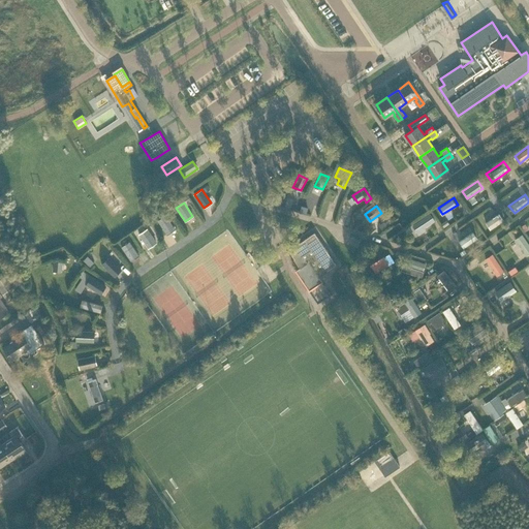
[(412,225),(416,232),(433,221),(429,214),(412,225)]
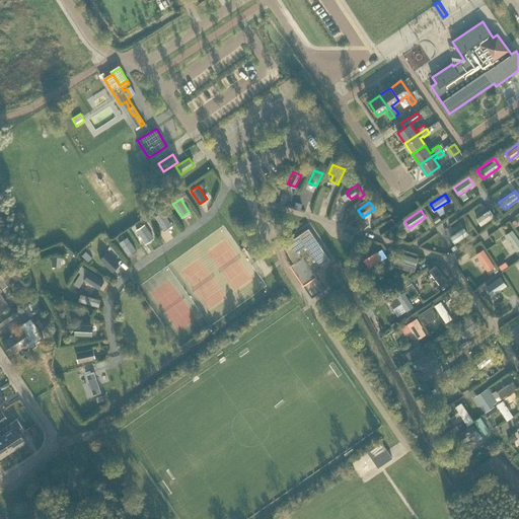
[(493,217),(488,210),(475,218),(480,225),(493,217)]
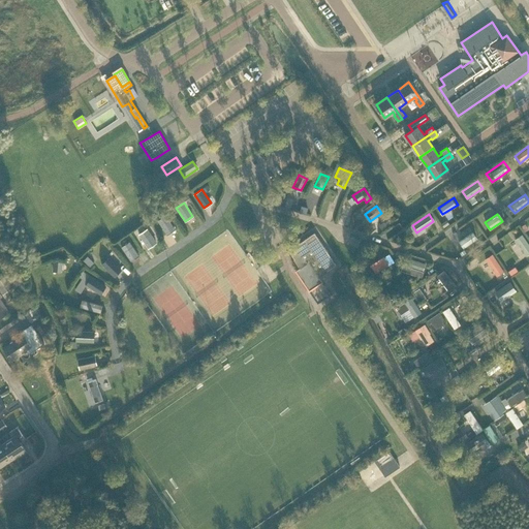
[(158,220),(166,234),(175,228),(165,215),(158,220)]
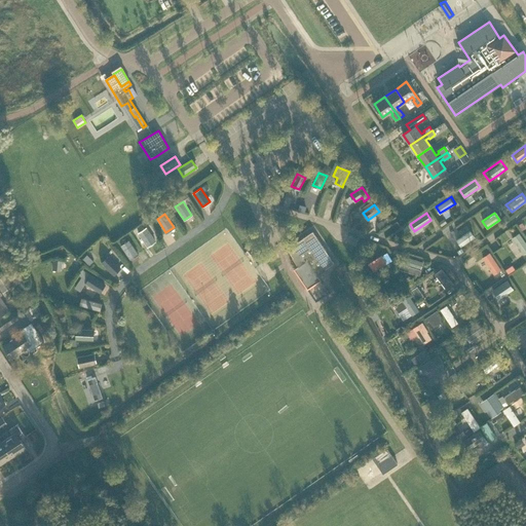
[(138,232),(147,246),(155,240),(146,227),(138,232)]
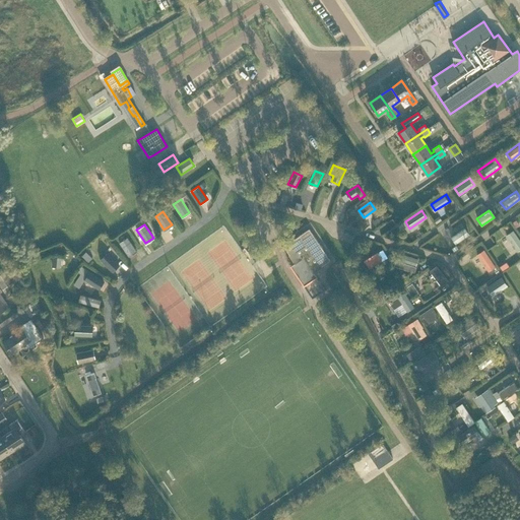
[(519,237),(513,228),(505,234),(517,251),(519,249),(519,237)]
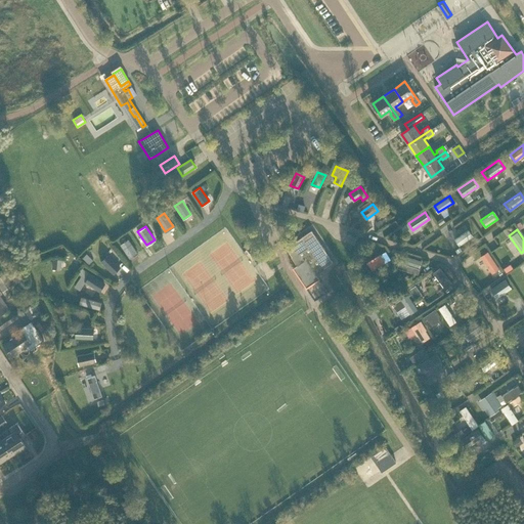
[(306,287),(318,278),(315,273),(333,262),(311,230),(286,248),(297,265),(293,268),(306,287)]
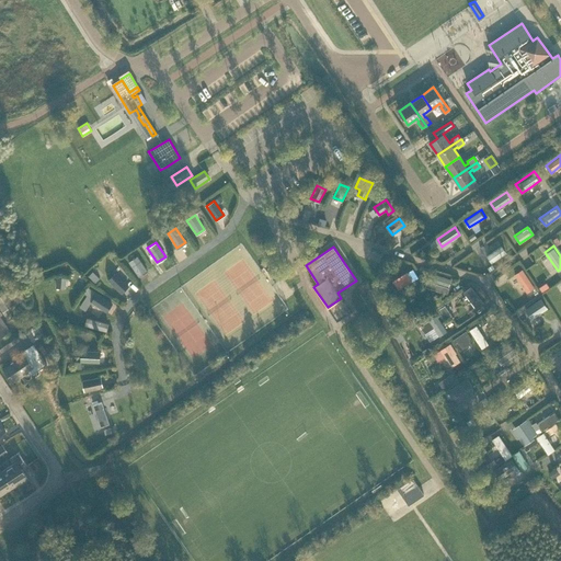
[(503,256),(497,248),(485,255),(491,264),(503,256)]
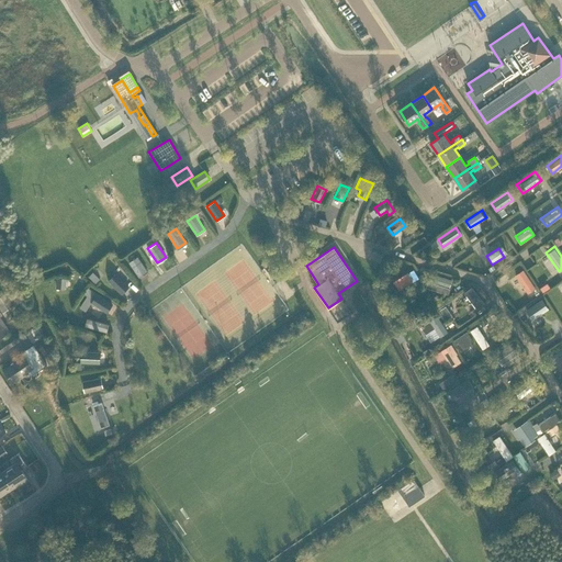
[(128,262),(138,277),(147,271),(137,257),(128,262)]
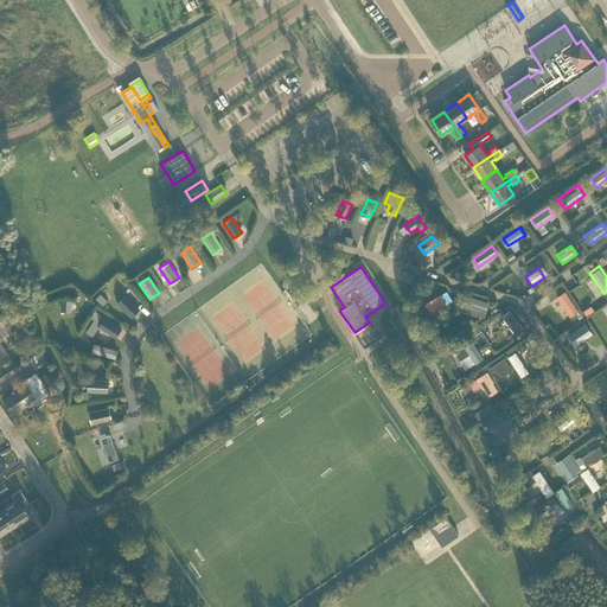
[(564,288),(555,295),(570,315),(579,310),(564,288)]
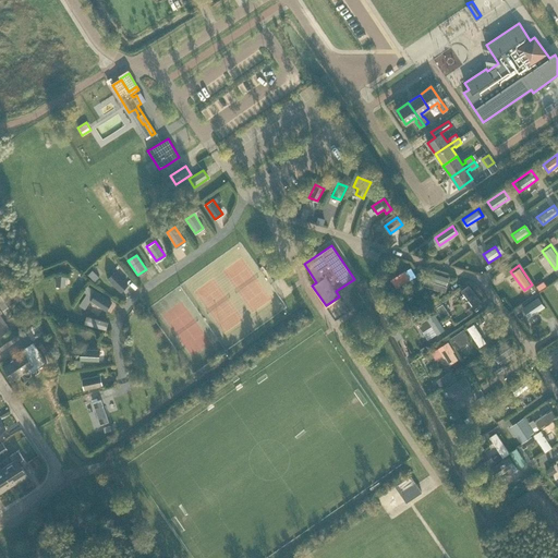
[(393,278),(399,287),(416,275),(411,267),(393,278)]
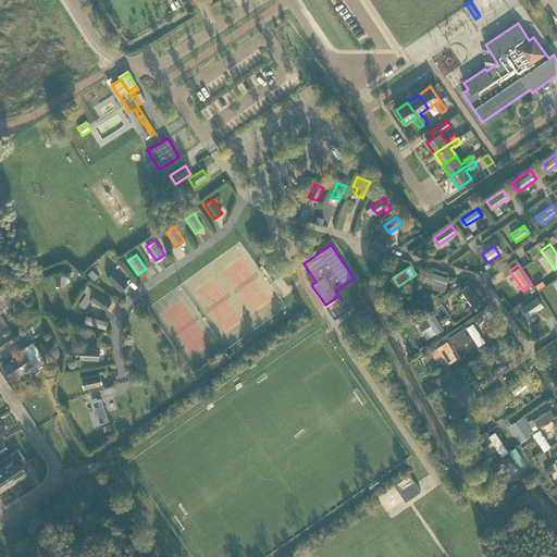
[(449,276),(426,269),(423,279),(445,286),(449,276)]
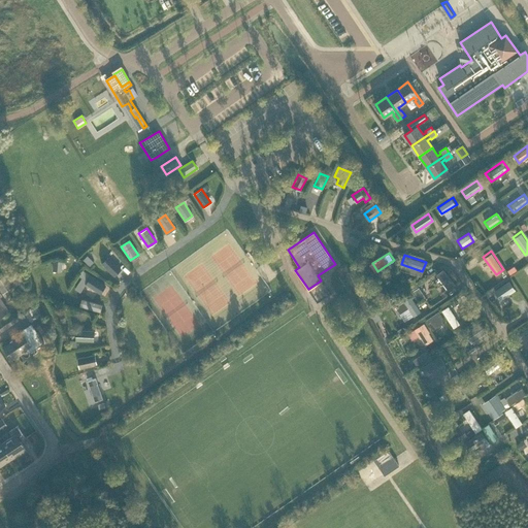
[(101,264),(113,275),(121,268),(108,257),(101,264)]
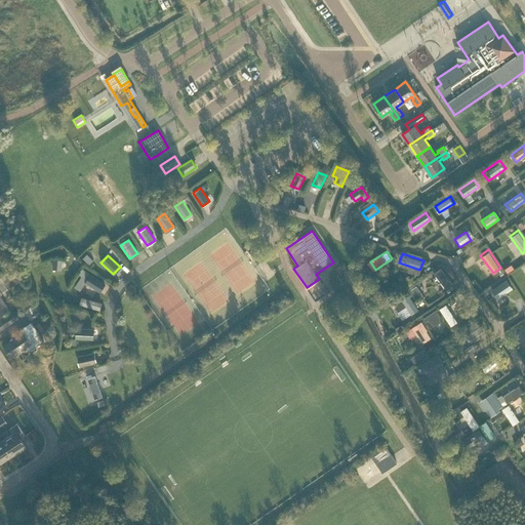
[(88,258),(86,256),(83,259),(89,266),(93,261),(88,257),(88,258)]
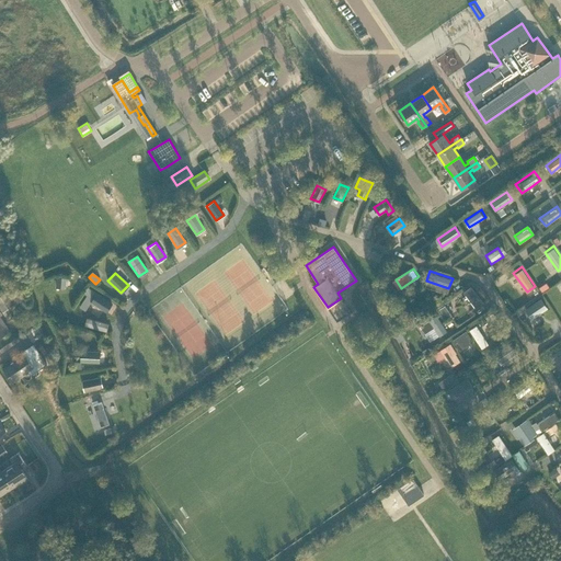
[(75,284),(80,287),(84,279),(80,276),(75,284)]
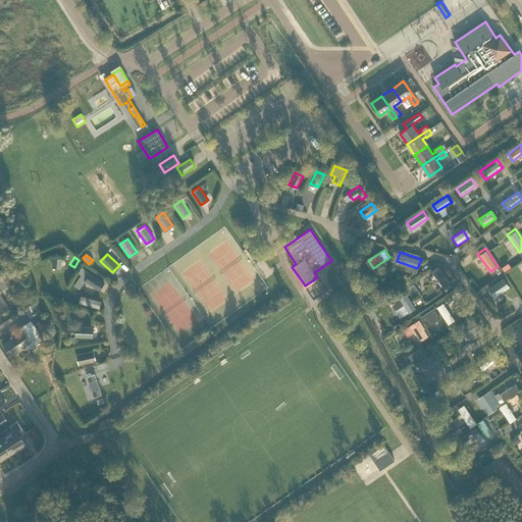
[(52,258),(52,266),(61,267),(62,259),(52,258)]
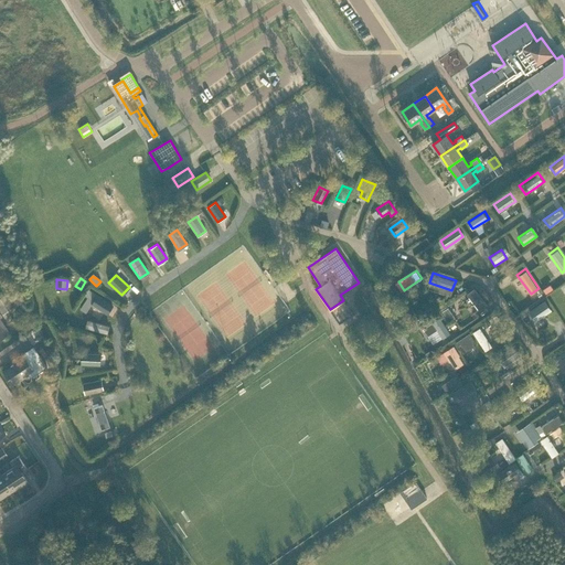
[(393,286),(390,291),(395,296),(398,290),(393,286)]
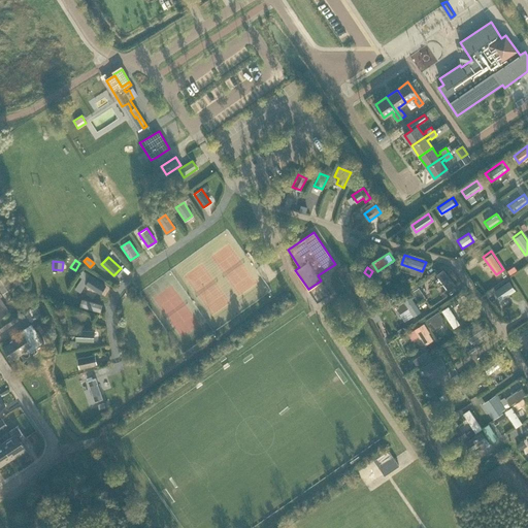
[(446,268),(437,273),(449,291),(457,286),(446,268)]
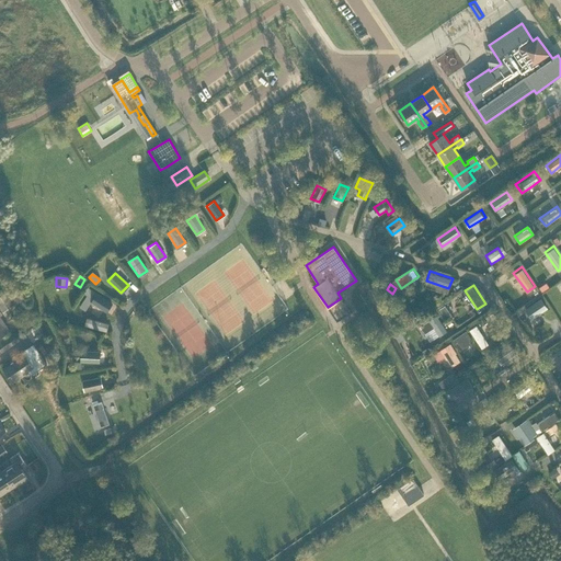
[(82,301),(79,308),(86,311),(89,306),(91,302),(105,311),(111,302),(96,293),(88,287),(83,293),(87,295),(82,301)]
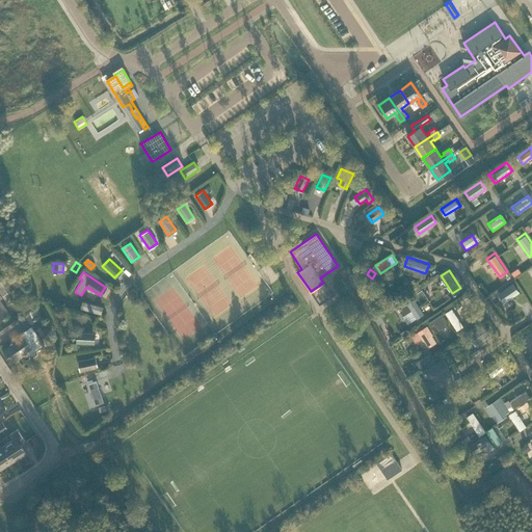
[(5,277),(0,281),(0,292),(2,296),(15,289),(6,276),(5,277)]
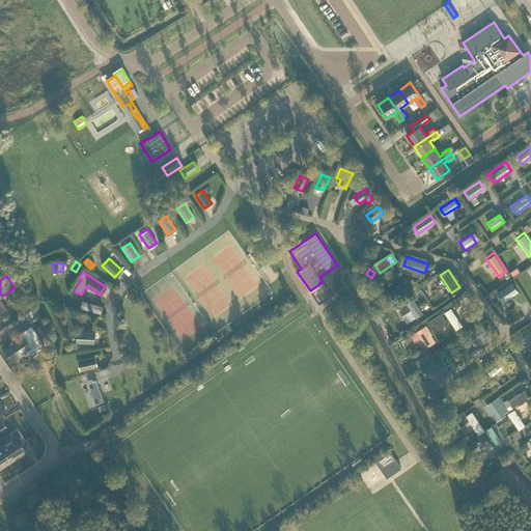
[(518,292),(511,283),(496,294),(503,303),(518,292)]
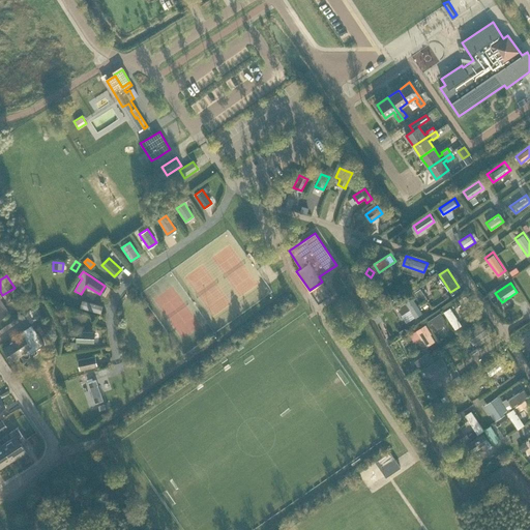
[(420,290),(415,293),(418,298),(420,302),(425,299),(420,290)]
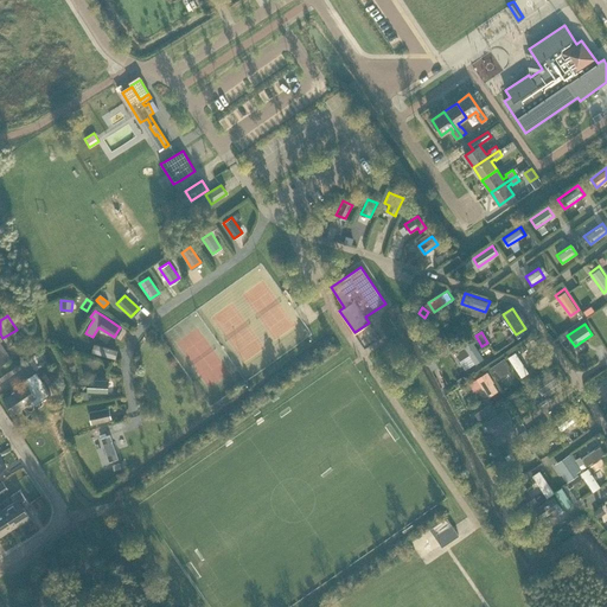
[(453,334),(441,342),(447,350),(459,343),(453,334)]
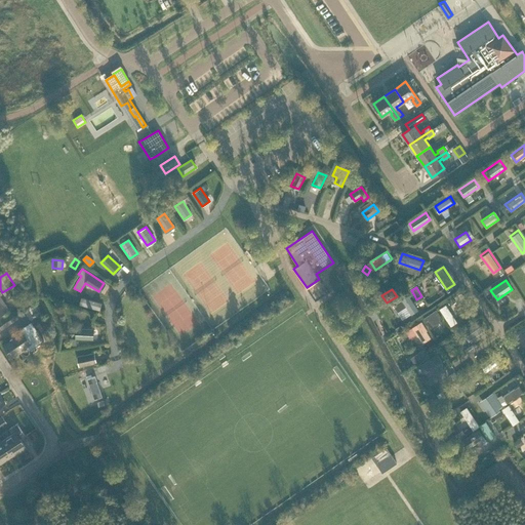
[(389,308),(395,317),(416,301),(410,292),(389,308)]
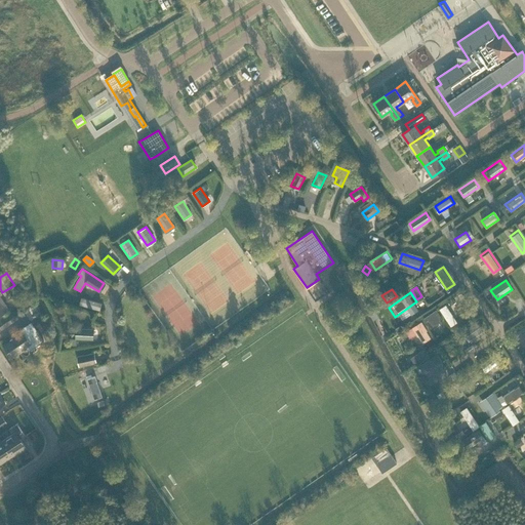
[(98,311),(101,304),(80,297),(78,305),(98,311)]
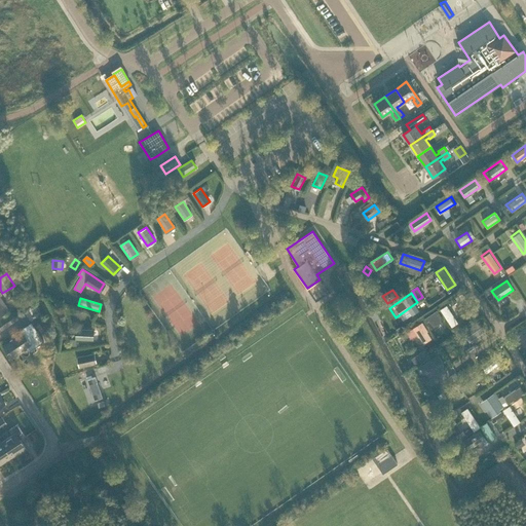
[(451,321),(443,307),(437,312),(445,325),(451,321)]
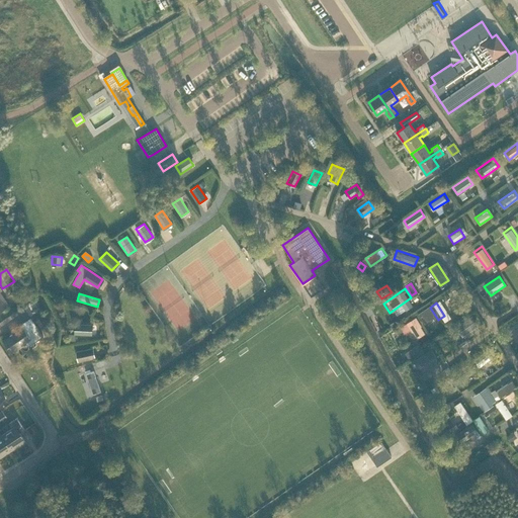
[(426,310),(419,315),(428,328),(435,324),(426,310)]
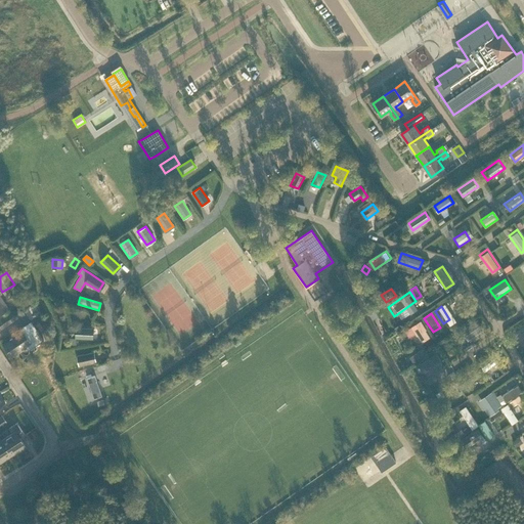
[(420,319),(409,325),(424,347),(434,341),(420,319)]
